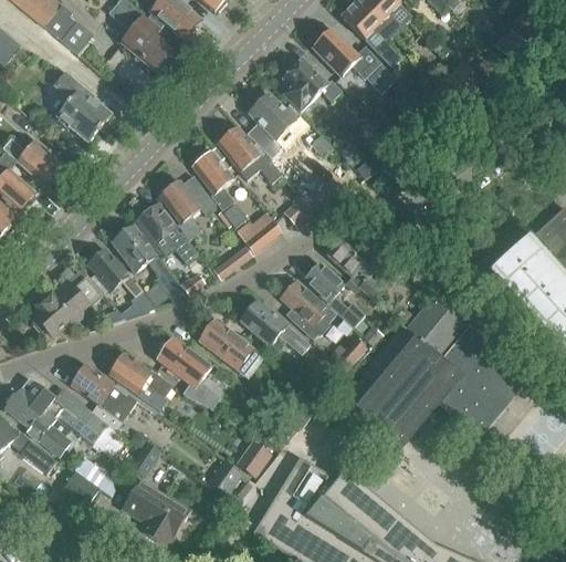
[(22,10),(30,0),(13,0),(12,1),(22,10)]
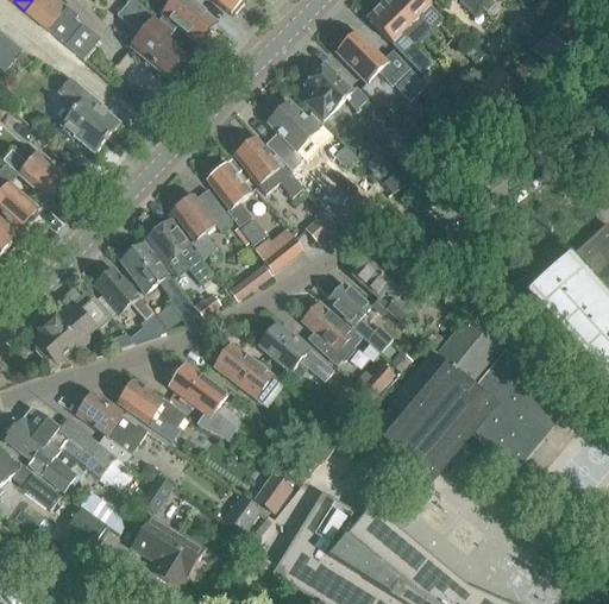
[(32,0),(24,11),(36,20),(52,0),(32,0)]
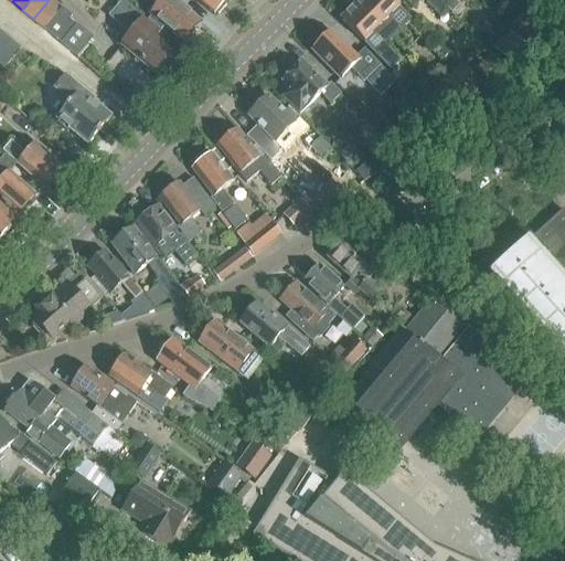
[(49,0),(33,19),(44,28),(62,7),(53,0),(49,0)]
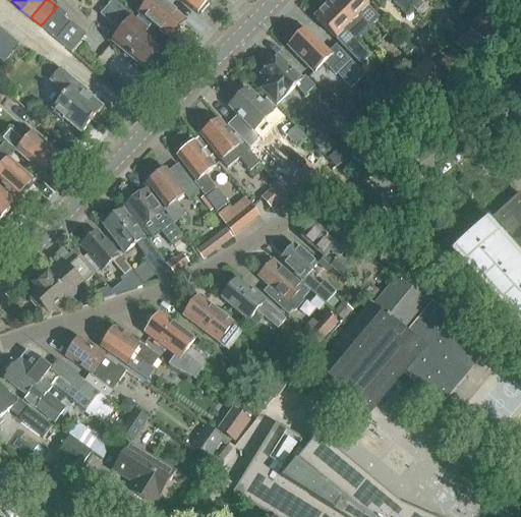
[(140,0),(145,3),(137,13),(169,39),(184,19),(160,0),(140,0)]
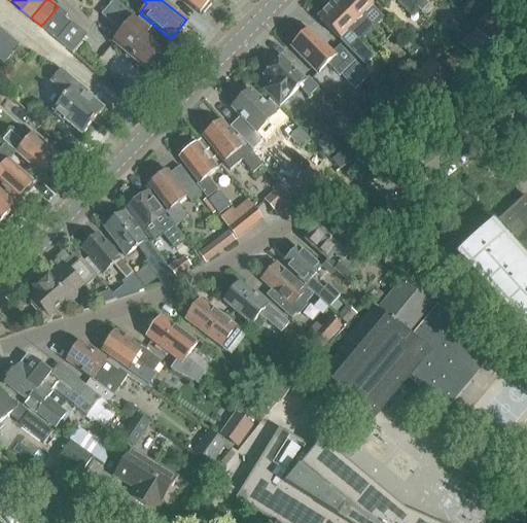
[(184,0),(199,11),(208,0),(184,0)]
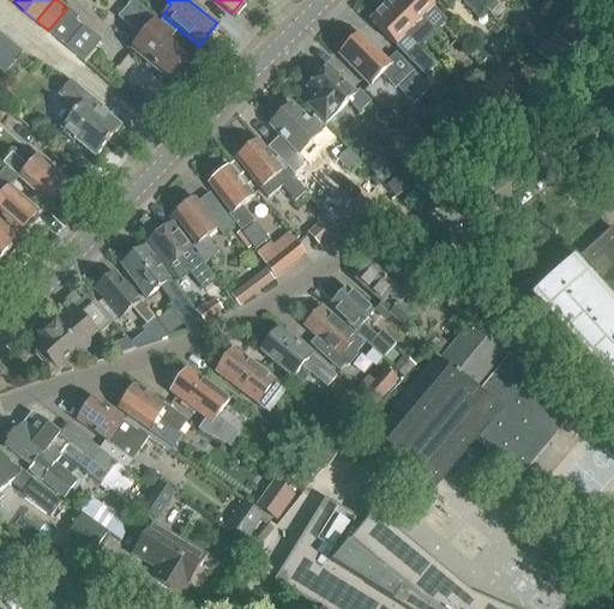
[(445,19),(426,0),(387,0),(369,19),(396,46),(425,74),(435,64),(419,46),(445,19)]
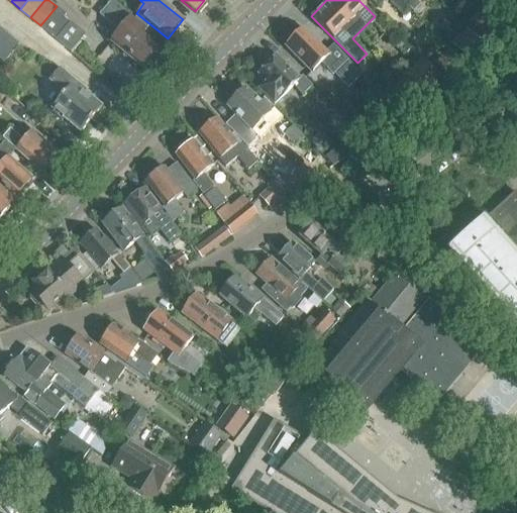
[(407,5),(401,0),(372,0),(377,5),(382,0),(388,0),(402,13),(408,6),(407,5)]
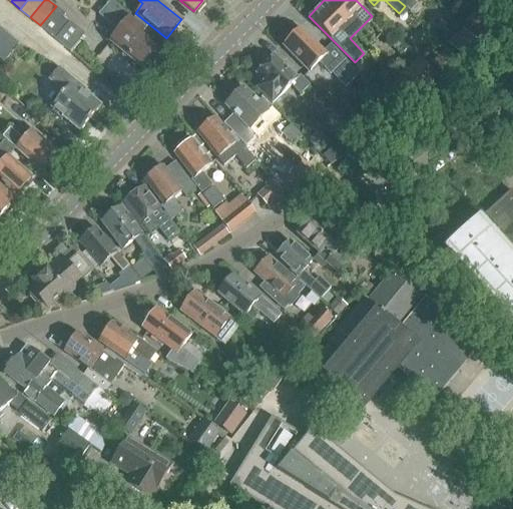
[(111,41),(141,66),(156,47),(141,34),(145,30),(110,1),(99,14),(119,31),(111,41)]
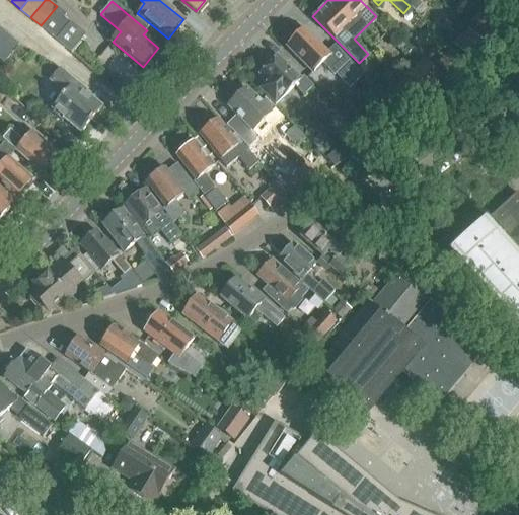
[(57,6),(41,25),(56,39),(71,51),(85,33),(69,19),(68,20),(62,15),(65,12),(61,10),(57,6)]
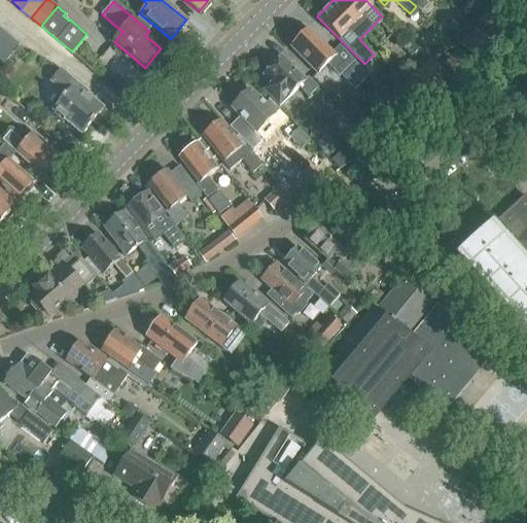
[(479,27),(496,44),(508,33),(491,15),(479,27)]
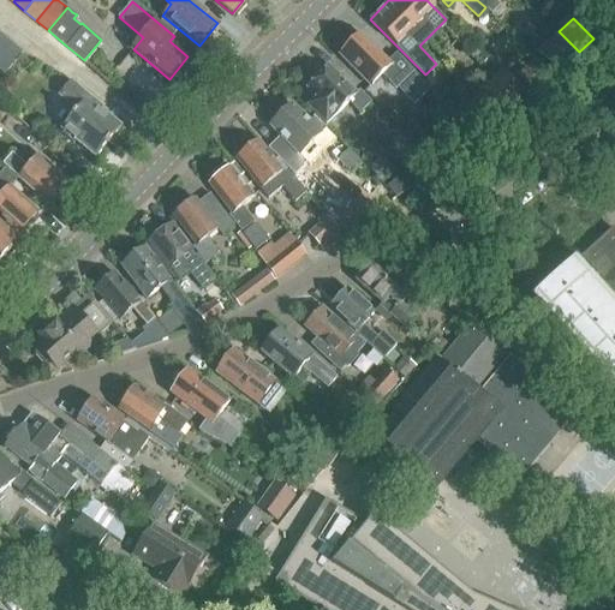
[(0,54),(12,40),(0,30),(0,54)]
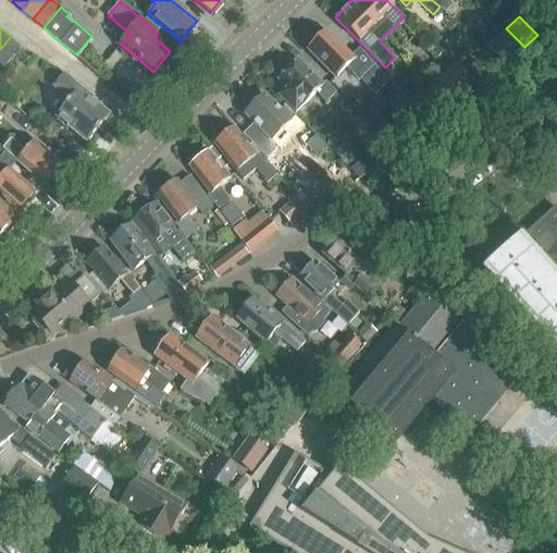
[(360,76),(374,91),(388,77),(373,63),(357,46),(348,54),(326,31),(308,49),(334,76),(346,64),(359,77),(360,76)]
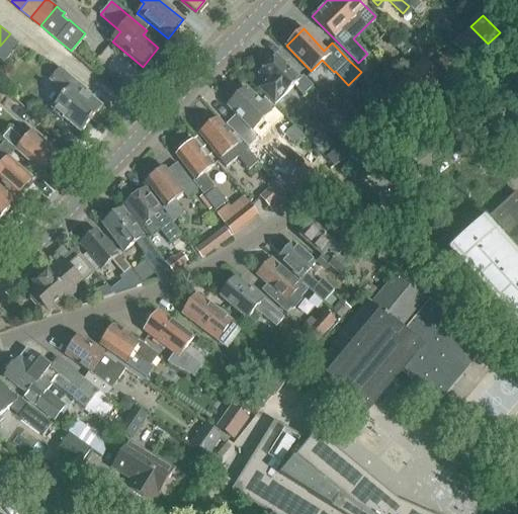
[(20,41),(10,33),(0,46),(0,57),(4,61),(20,41)]
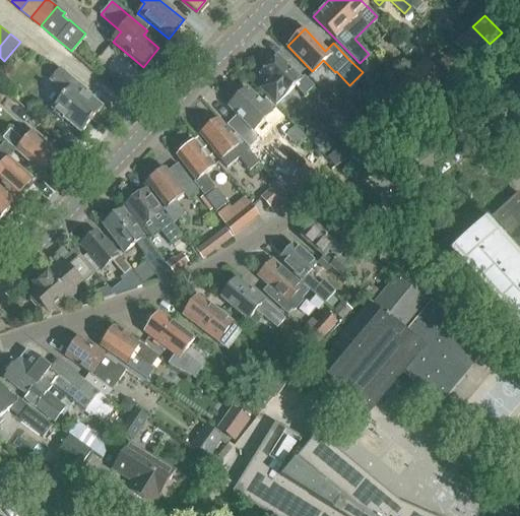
[(476,34),(461,48),(472,59),(486,44),(476,34)]
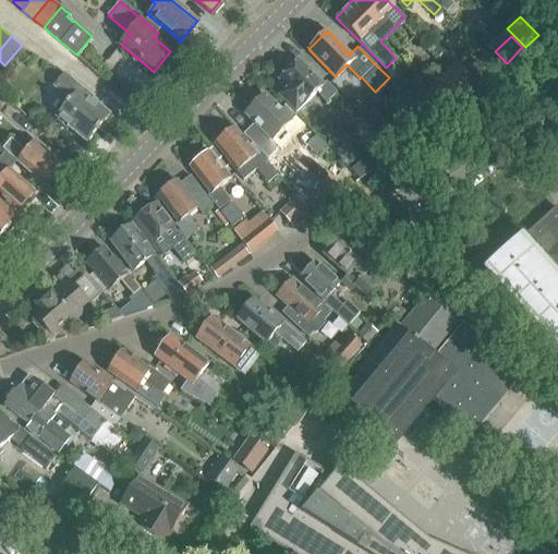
[(434,39),(426,47),(436,57),(444,49),(434,39)]
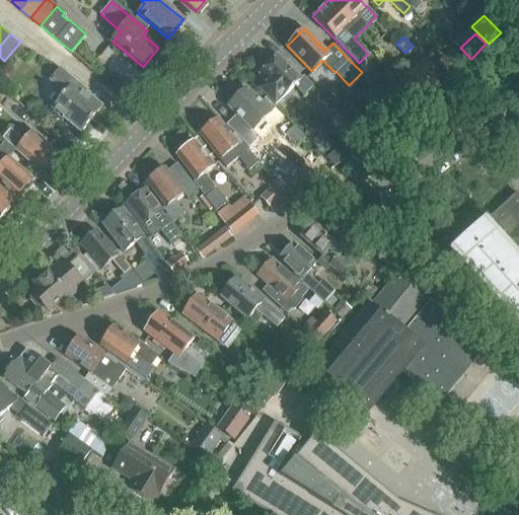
[(451,48),(436,62),(448,75),(464,60),(451,48)]
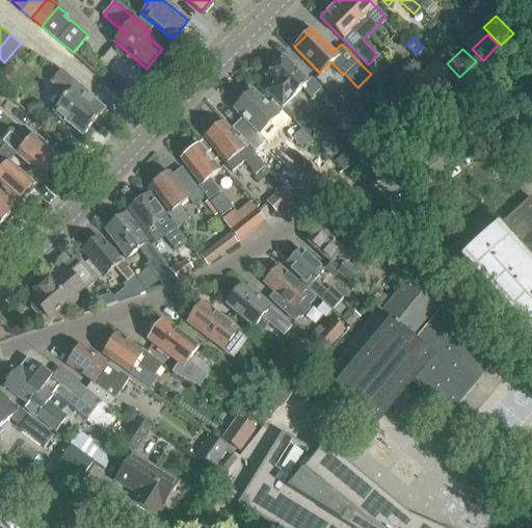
[(267,74),(274,81),(266,88),(284,106),(302,87),(312,97),(320,87),(287,54),(267,74)]
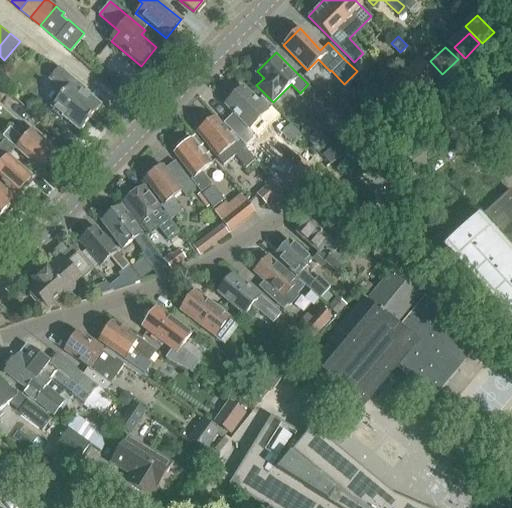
[(408,98),(410,100),(436,74),(418,55),(392,81),(394,83),(386,91),(400,105),(408,98)]
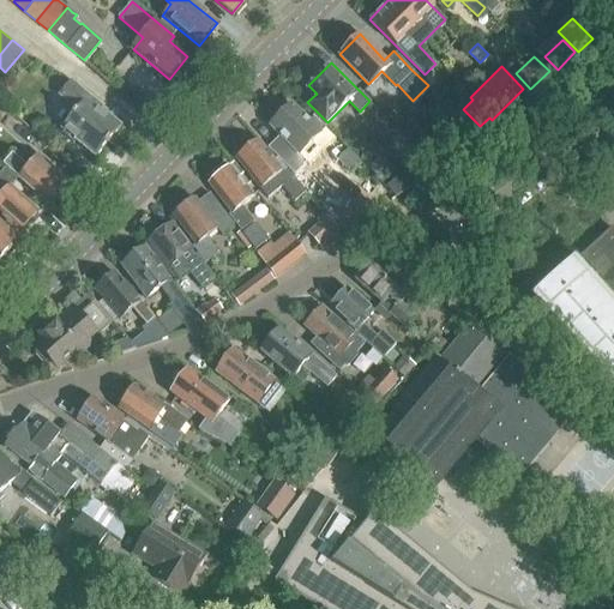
[(96,104),(98,102),(71,79),(59,92),(78,108),(62,127),(96,155),(121,125),(96,104)]
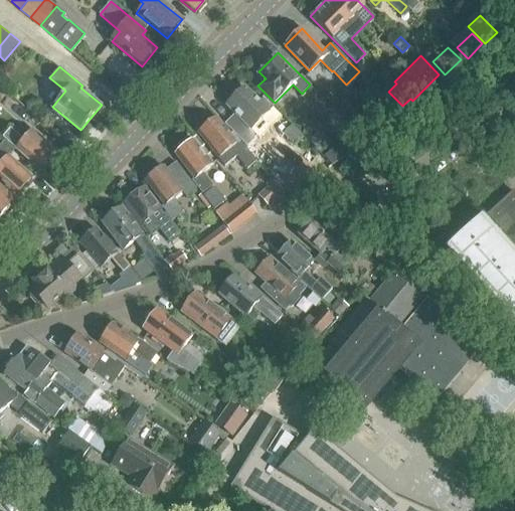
[(227,102),(237,112),(227,122),(247,143),(254,136),(254,130),(251,126),(262,116),(271,125),(279,118),(270,108),(274,105),(265,94),(261,98),(246,83),(227,102)]
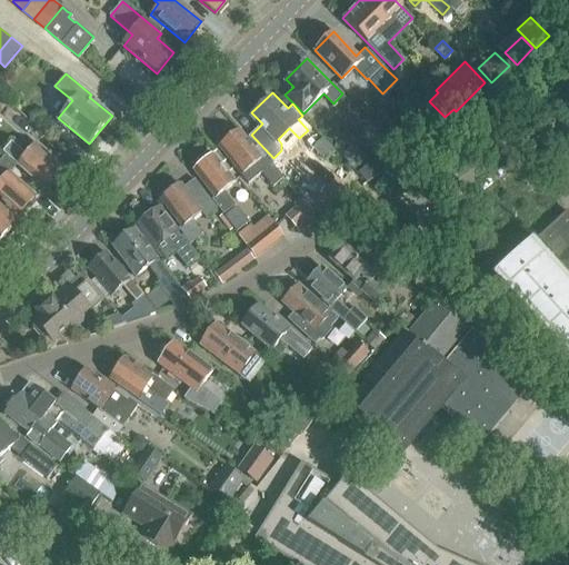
[(430,134),(440,124),(421,105),(411,115),(430,134)]
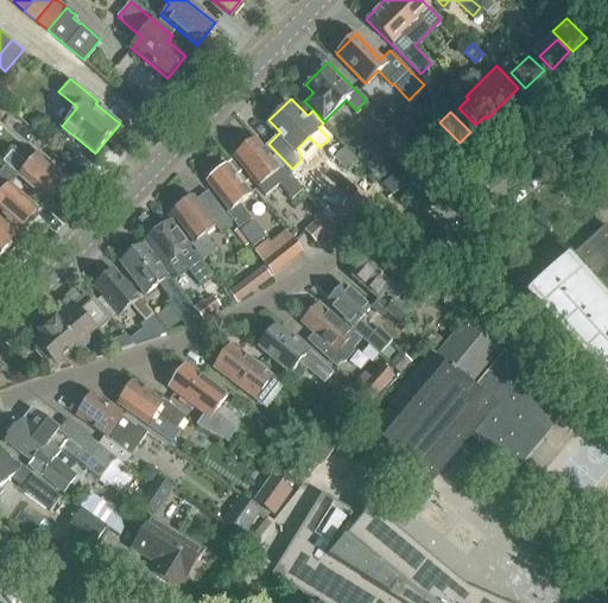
[(435,133),(423,144),(434,156),(445,145),(435,133)]
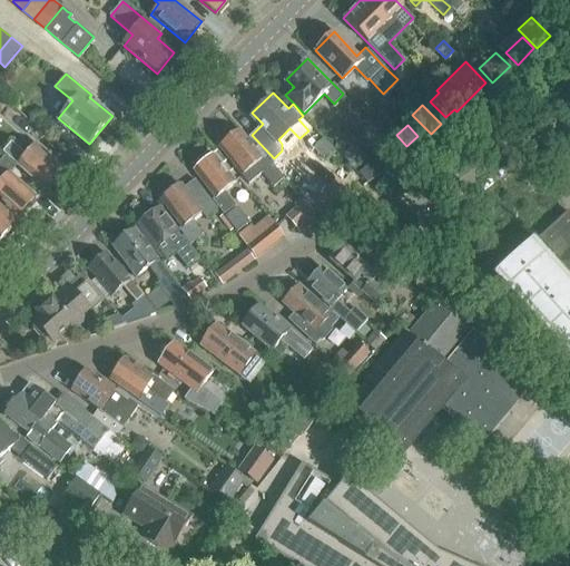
[(268,159),(256,146),(255,147),(239,128),(219,145),(248,182),(262,171),(273,185),(283,176),(268,159)]
